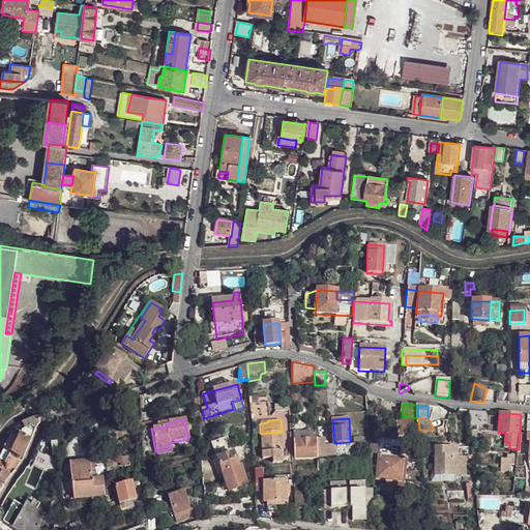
[(12,434),(5,446),(23,459),(36,430),(32,424),(23,431),(19,439),(12,434)]
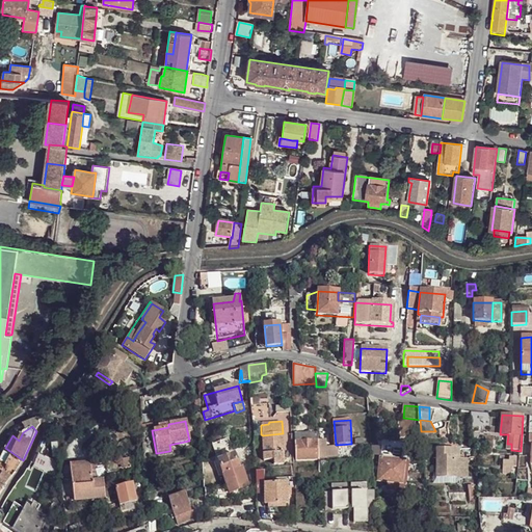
[(52,435),(45,432),(31,463),(40,467),(53,435),(52,435)]
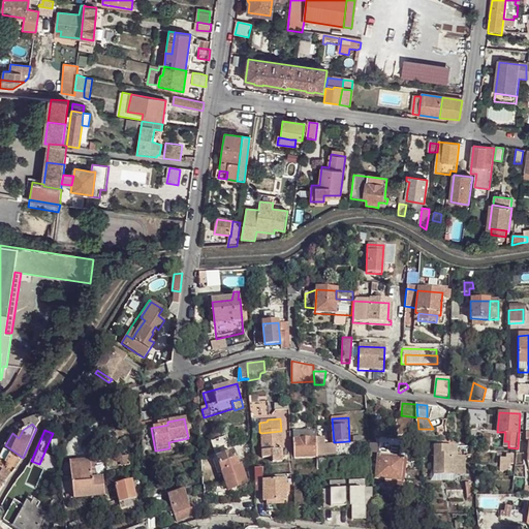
[(281,431),(261,433),(262,450),(262,452),(282,450),(281,431)]
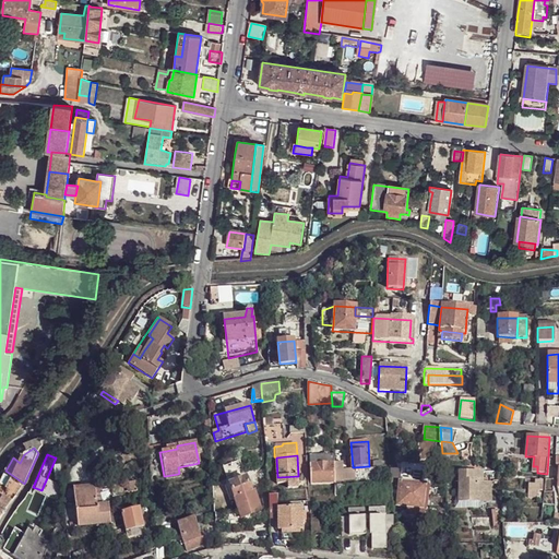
[(334,455),(307,456),(307,464),(310,464),(334,463),(334,462),(334,455)]
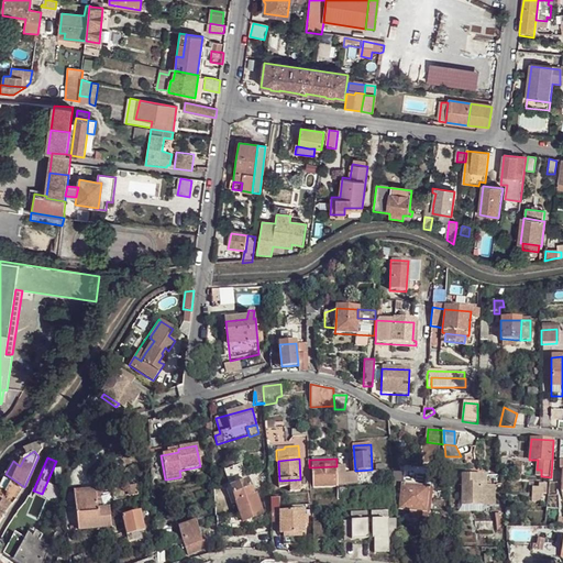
[(337,466),(312,467),(313,487),(338,486),(338,484),(337,473),(337,466)]
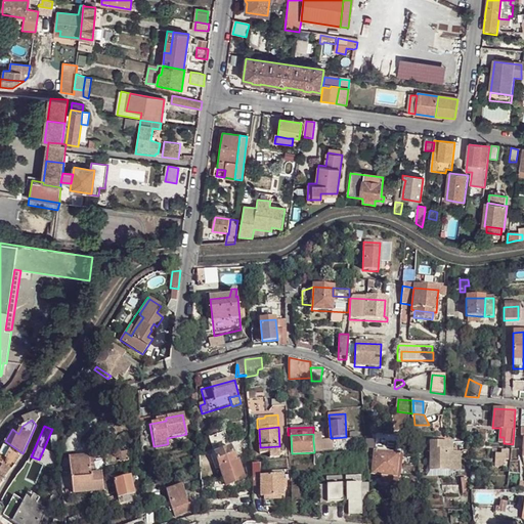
[(404,437),(377,434),(377,438),(376,452),(398,454),(402,454),(403,454),(404,437)]
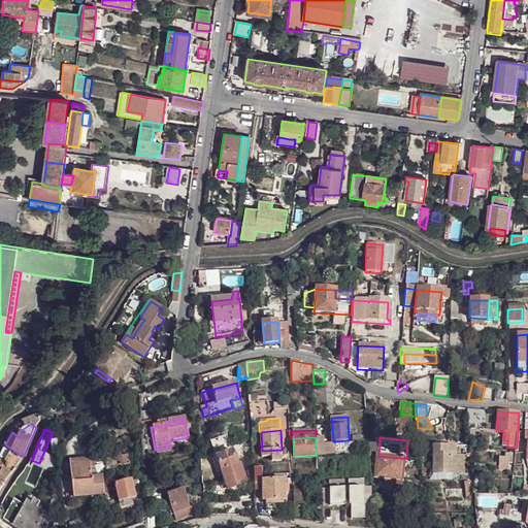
[(370,462),(377,462),(378,456),(380,441),(368,441),(370,462)]
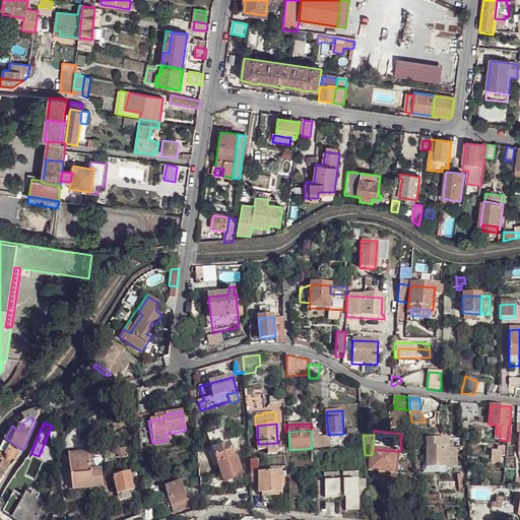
[(319,437),(311,437),(312,447),(330,446),(329,436),(319,437)]
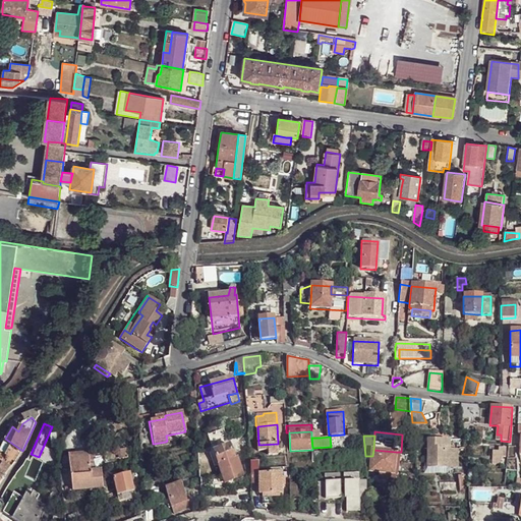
[(427,441),(427,467),(446,467),(456,467),(456,450),(446,450),(446,445),(446,441),(427,441)]
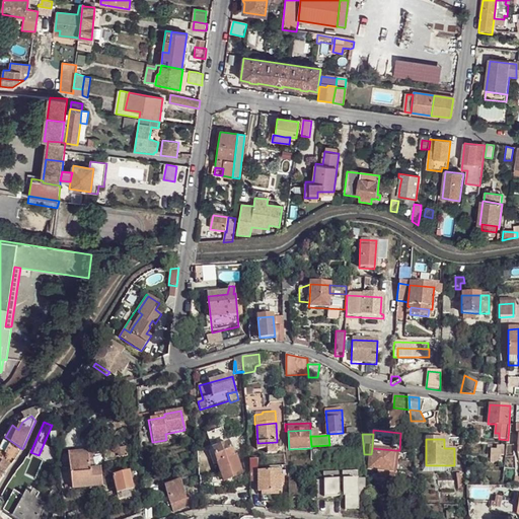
[(228,444),(213,450),(215,454),(211,456),(215,465),(217,464),(225,482),(243,473),(236,456),(234,457),(228,444)]
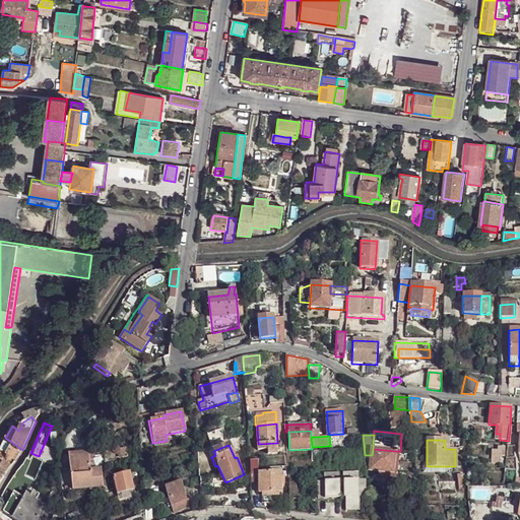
[(372,455),(371,469),(380,470),(393,471),(395,451),(373,449),(372,455)]
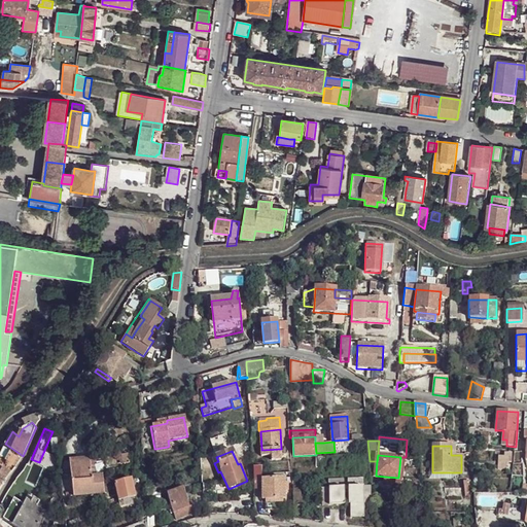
[(405,457),(400,457),(398,478),(385,477),(385,484),(399,485),(402,478),(405,457)]
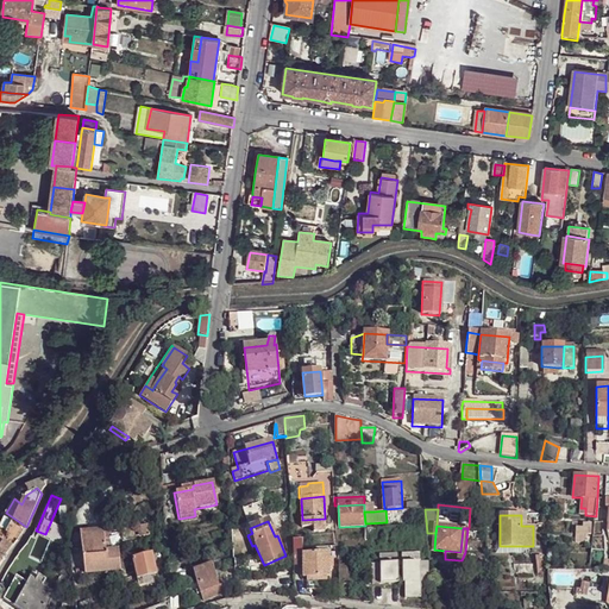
[(107,529),(79,533),(83,576),(119,571),(117,550),(110,551),(107,529)]
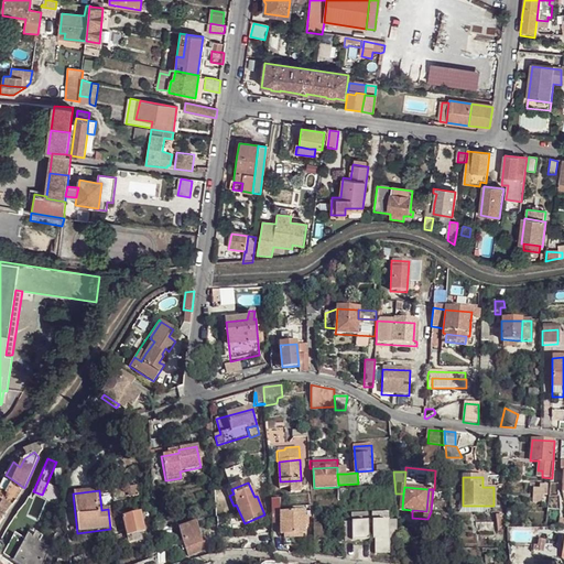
[(541,500),(542,497),(542,494),(532,494),(532,502),(541,503),(541,500)]
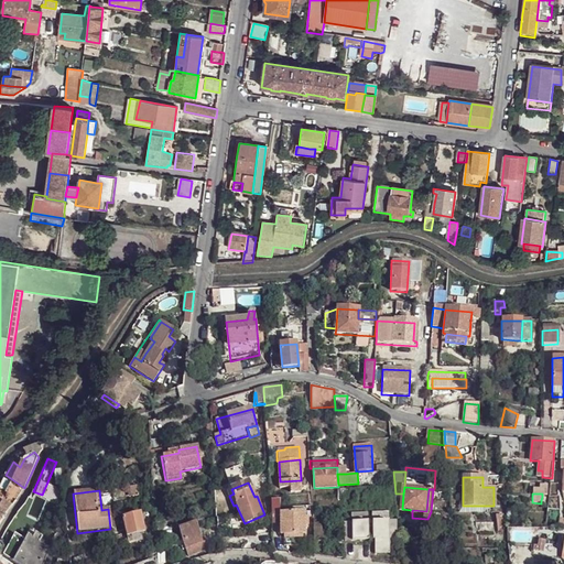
[(0,525),(7,514),(13,506),(3,501),(0,506),(0,525)]
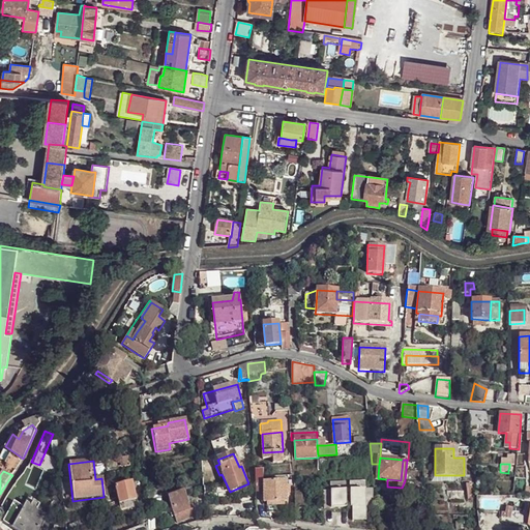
[(263,477),(263,471),(254,472),(255,473),(255,484),(263,483),(263,477)]
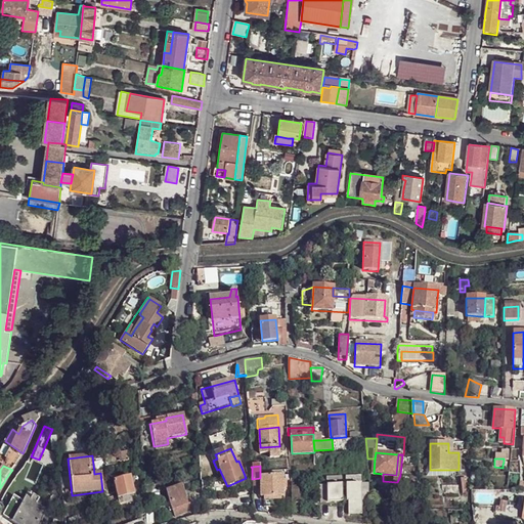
[(322,484),(361,482),(360,475),(321,477),(322,484)]
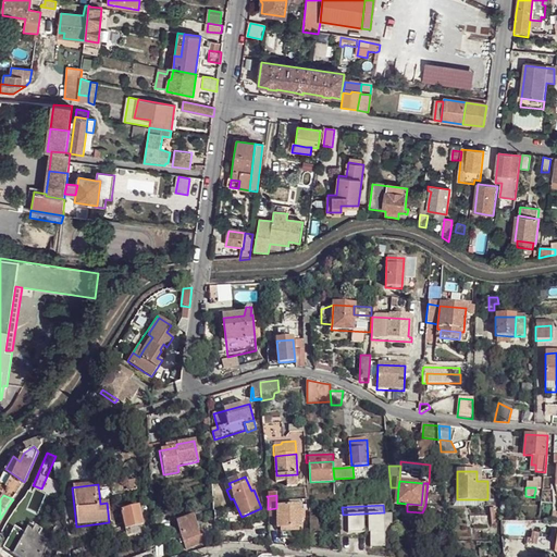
[(139,508),(122,512),(125,527),(126,530),(137,528),(144,525),(139,508)]
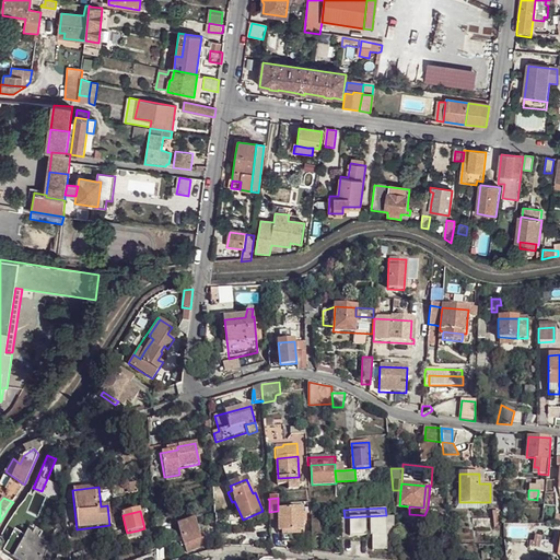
[(302,511),(278,511),(278,533),(279,533),(303,533),(302,511)]
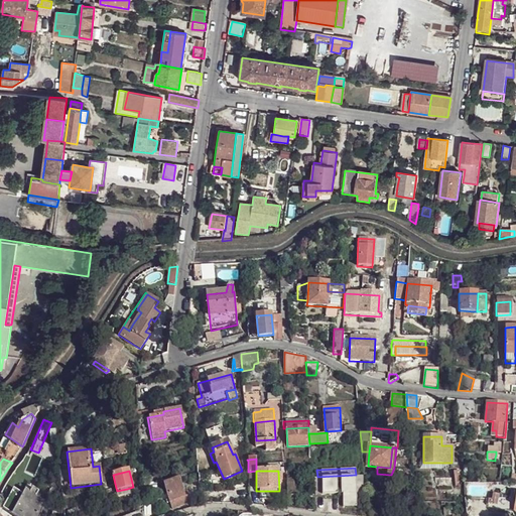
[(357,506),(357,477),(341,477),(341,506),(357,506)]
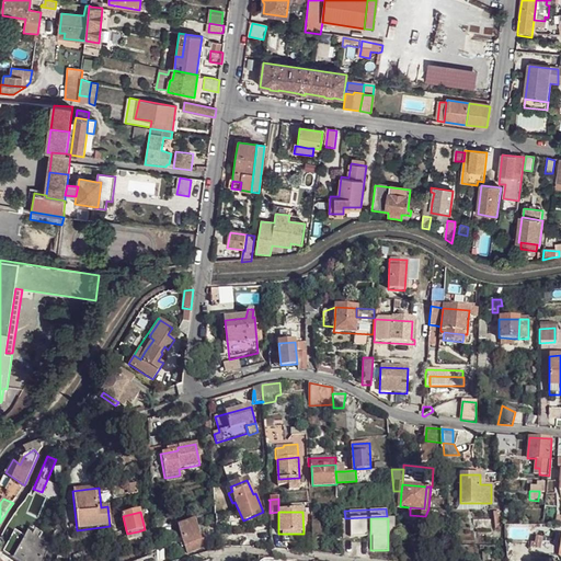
[(203,538),(202,539),(196,522),(179,527),(189,553),(206,547),(203,538)]
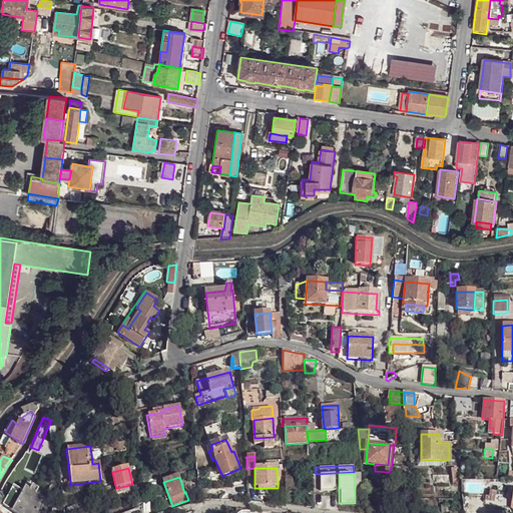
[(143,487),(141,487),(141,494),(142,512),(154,512),(154,509),(150,510),(150,505),(148,505),(146,487),(156,487),(156,481),(143,481),(143,487)]
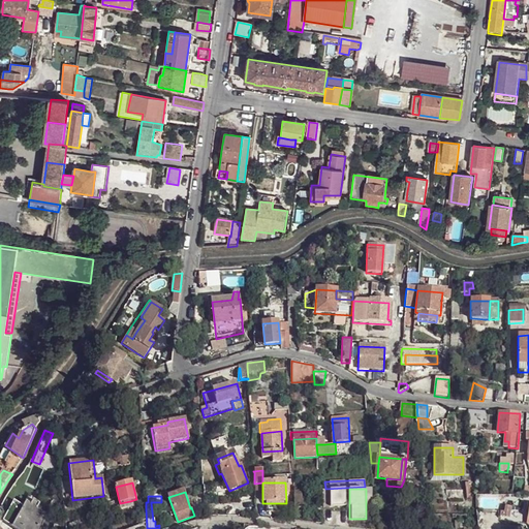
[(329,496),(328,504),(343,505),(343,498),(329,496)]
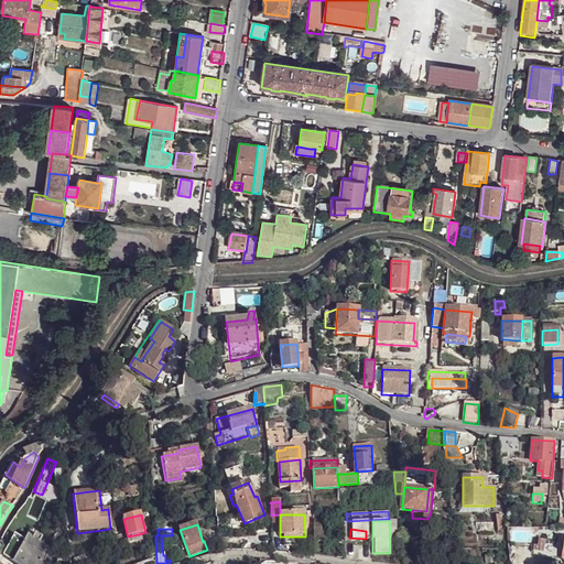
[(43,538),(36,533),(33,538),(41,542),(43,538)]
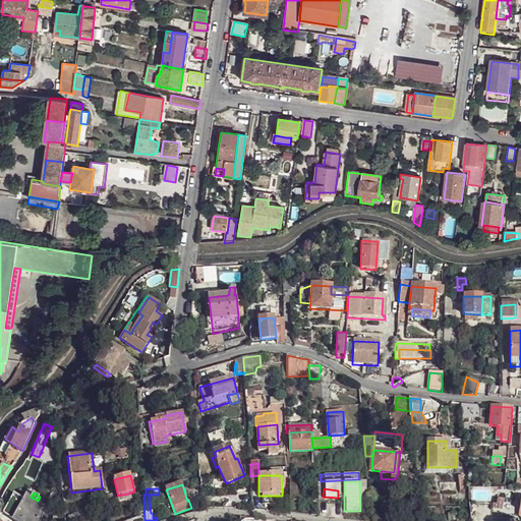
[(54,504),(57,496),(50,493),(47,502),(54,504)]
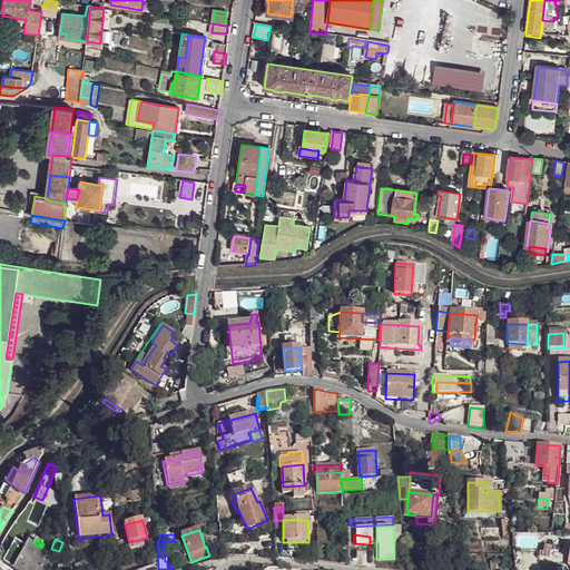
[(16,540),(3,561),(17,569),(27,569),(37,552),(26,547),(16,540)]
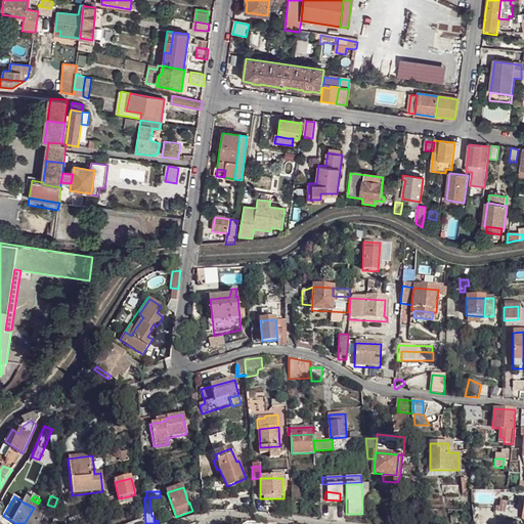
[(129,496),(119,498),(120,505),(121,507),(131,504),(129,496)]
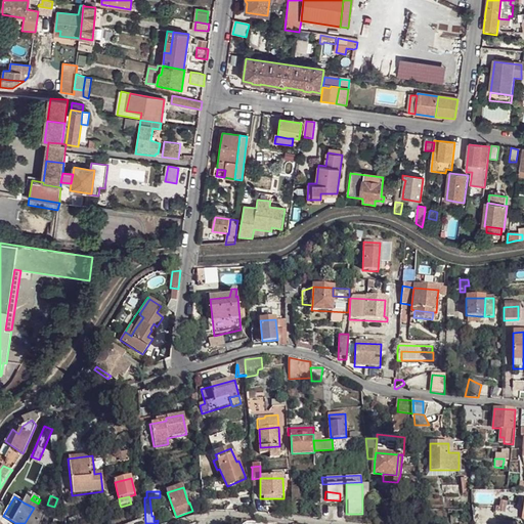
[(41,523),(47,510),(38,504),(31,499),(27,497),(24,503),(34,508),(25,523),(41,523)]
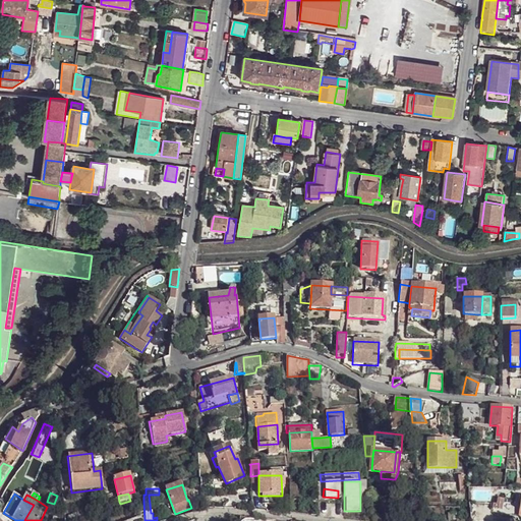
[(259,496),(261,506),(282,506),(282,496),(259,496)]
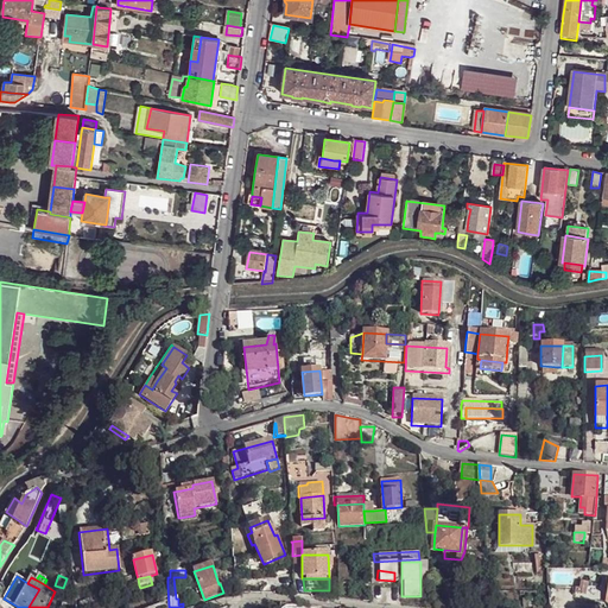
[(94,596),(77,605),(78,607),(94,607),(97,606),(94,596)]
